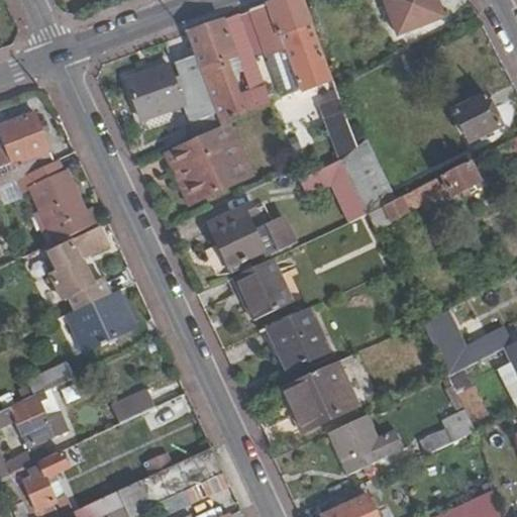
[(325,60),(302,0),(282,0),(251,11),(282,93),(308,84),(302,69),(325,60)]
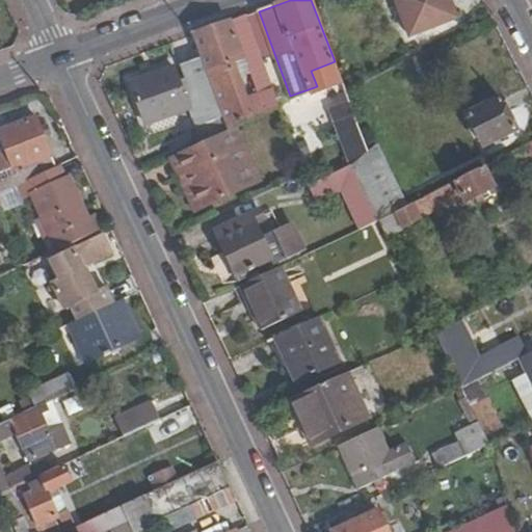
[(394,0),(408,37),(456,20),(449,0),(394,0)]
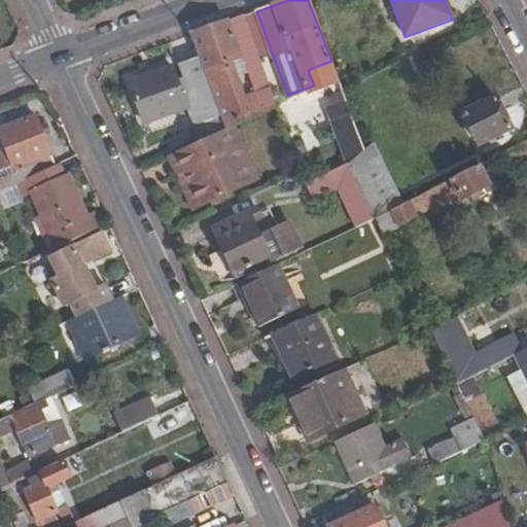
[(237,127),(278,107),(272,89),(245,98),(236,73),(229,68),(221,71),(219,66),(242,58),(246,67),(261,61),(245,15),(190,36),(190,37),(199,59),(225,128),(226,131),(237,127)]
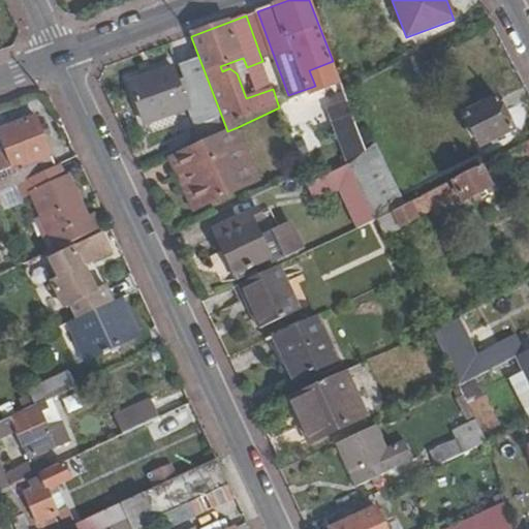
[(226,128),(199,59),(180,66),(184,75),(177,78),(174,67),(129,83),(145,124),(188,109),(200,138),(226,128)]
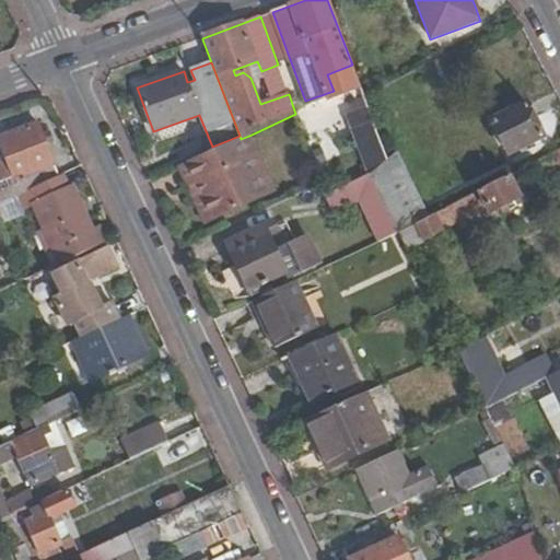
[(508,152),(544,136),(526,101),(490,119),(508,152)]
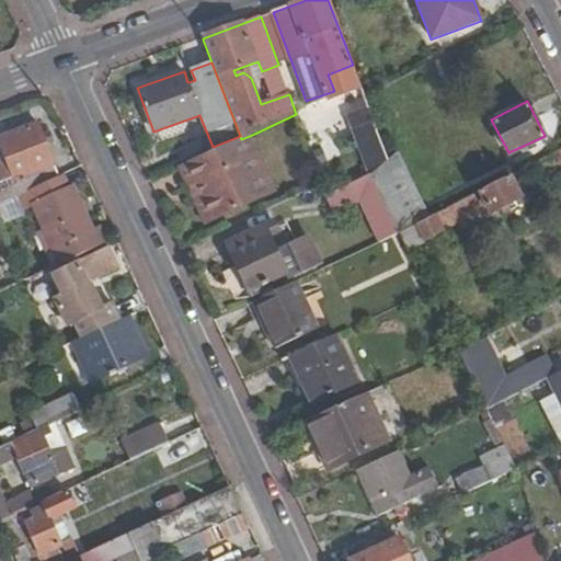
[(0,204),(56,179),(45,146),(50,144),(48,136),(42,138),(37,126),(0,139),(0,142),(8,164),(0,167),(0,204)]
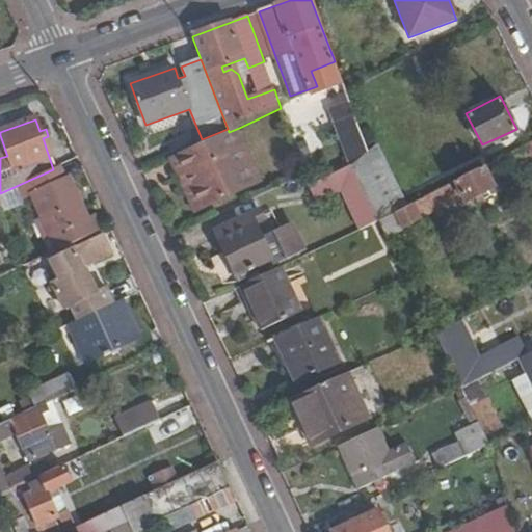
[(360,155),(368,149),(357,120),(347,124),(360,155)]
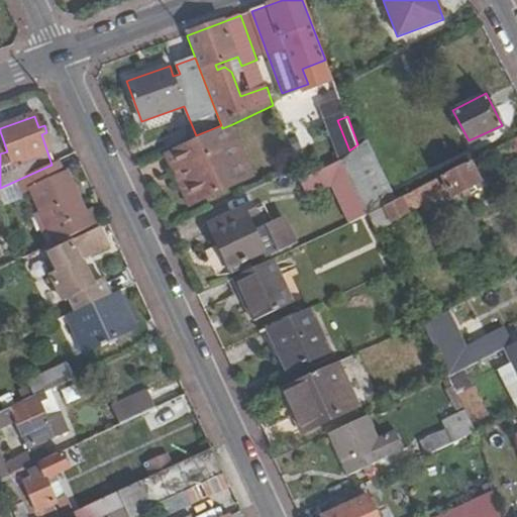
[(241,142),(232,124),(222,128),(164,153),(172,172),(183,167),(197,200),(248,177),(234,146),(241,142)]
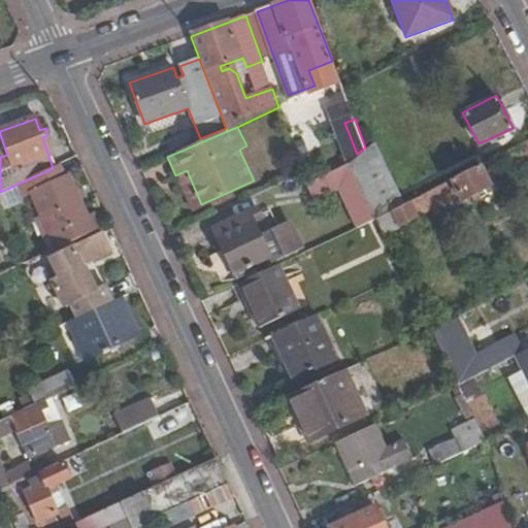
[(348,161),(375,218),(403,203),(373,141),(365,147),(357,154),(348,161)]
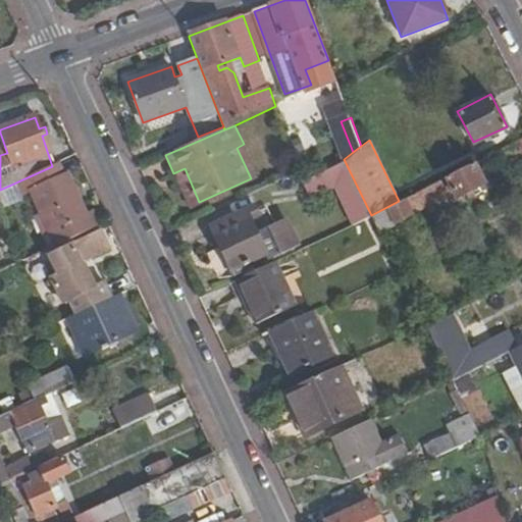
[(258,175),(244,144),(237,148),(251,178),(258,175)]
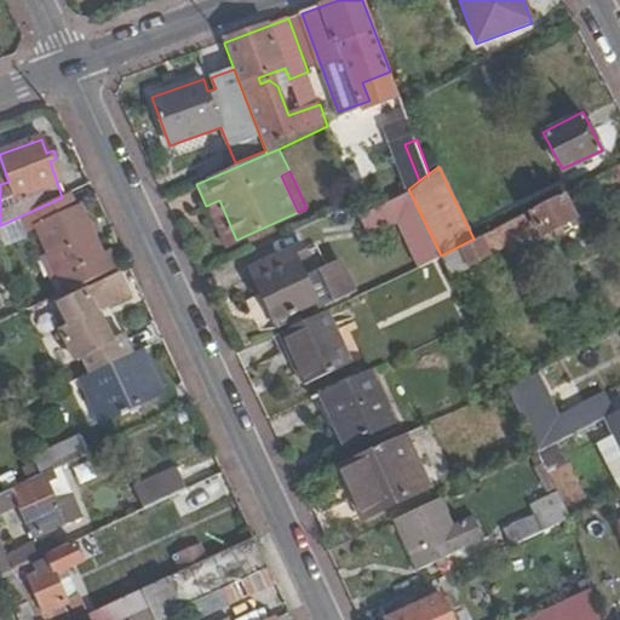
[(419,265),(441,256),(408,189),(359,210),(369,233),(396,220),(419,265)]
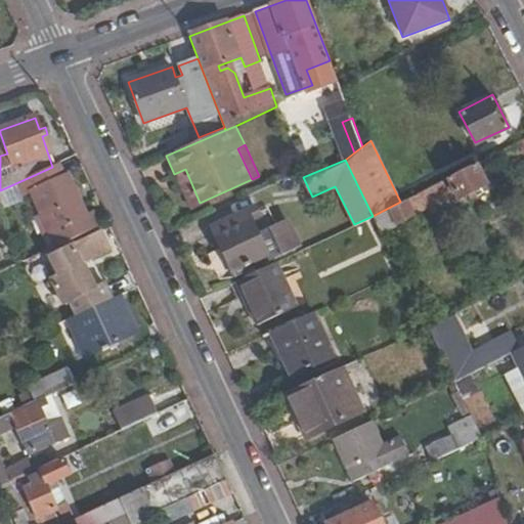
[(488,184),(478,163),(459,173),(400,202),(373,216),(382,234),(397,226),(395,222),(454,192),(457,200),(488,184)]
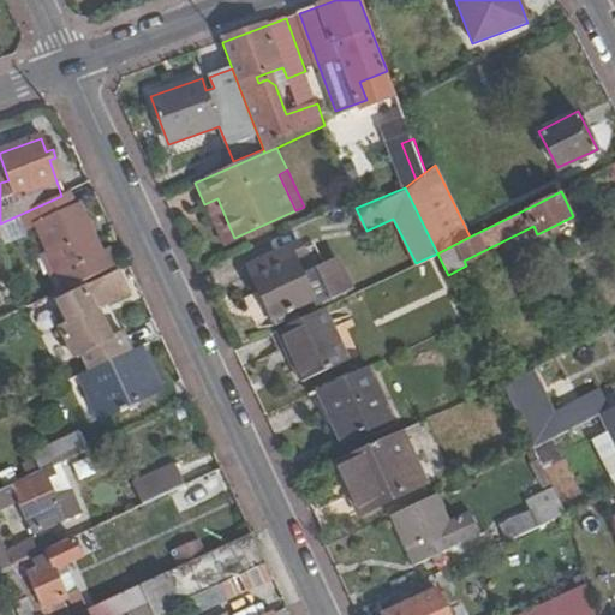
[(218,198),(204,204),(222,244),(234,238),(218,198)]
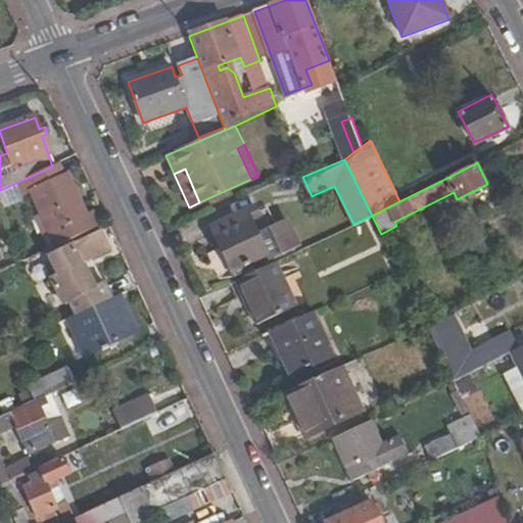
[(37,215),(52,248),(97,226),(90,210),(86,212),(67,174),(49,182),(50,184),(33,192),(42,212),(37,215)]
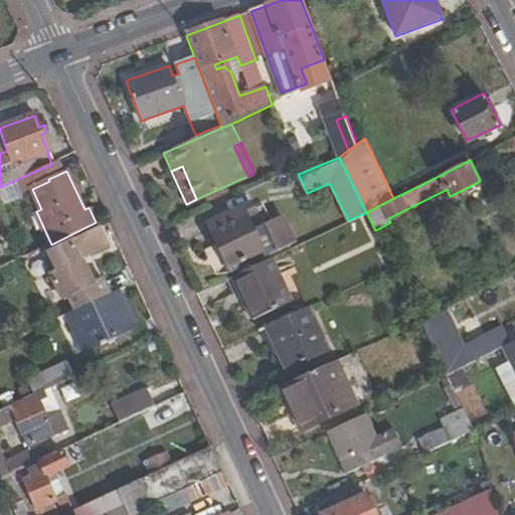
[(209,218),(215,231),(256,211),(250,198),(209,218)]
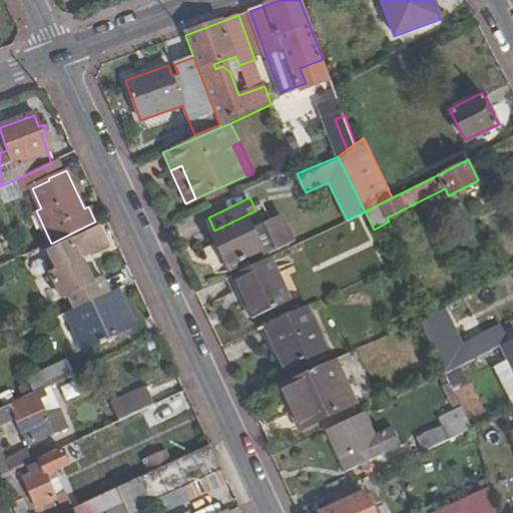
[(270,257),(298,242),(287,218),(265,228),(255,210),(214,230),(212,231),(233,274),(270,257)]
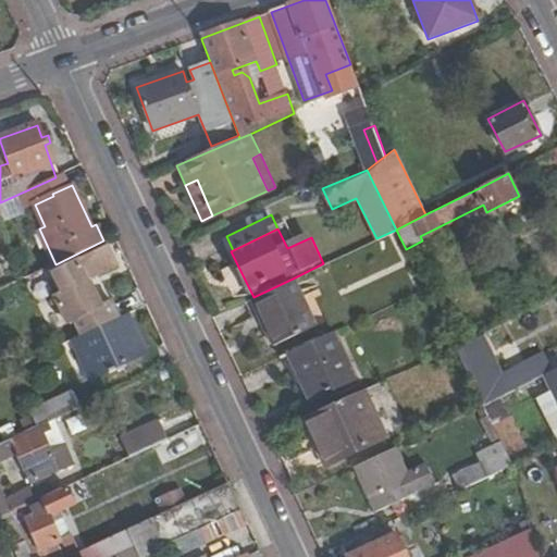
[(63,329),(69,342),(73,339),(121,317),(113,300),(98,307),(86,283),(84,276),(115,261),(107,244),(51,271),(31,282),(32,285),(36,294),(41,306),(37,308),(50,335),(63,329)]
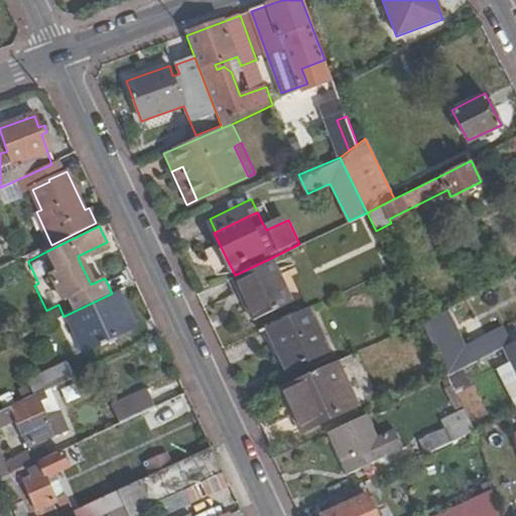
[(235,275),(233,276),(253,319),(292,300),(271,258),(235,275)]
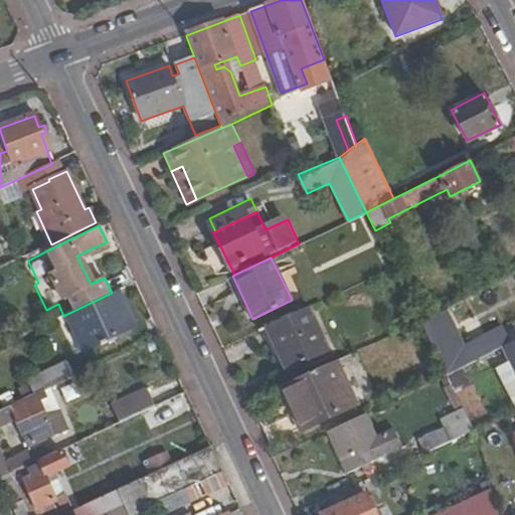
[(112,293),(67,314),(84,350),(137,325),(119,290),(112,293)]
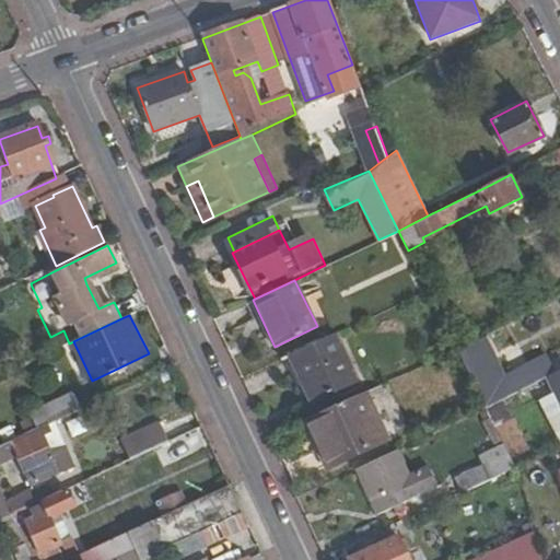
[(343,328),(298,350),(319,397),(365,376),(343,328)]
